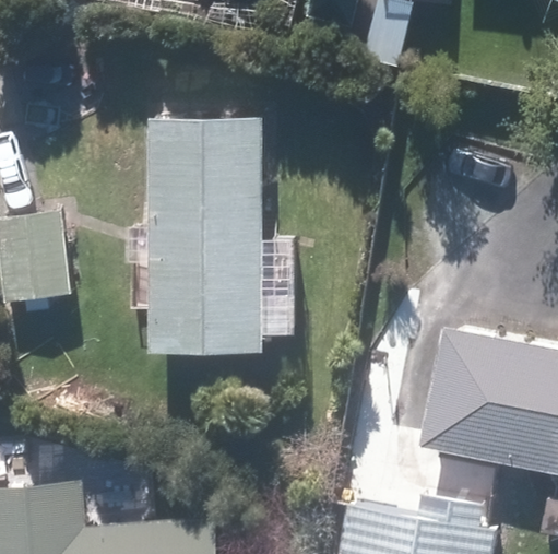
[(356,0),(313,0),(311,19),(353,26),(356,0)]
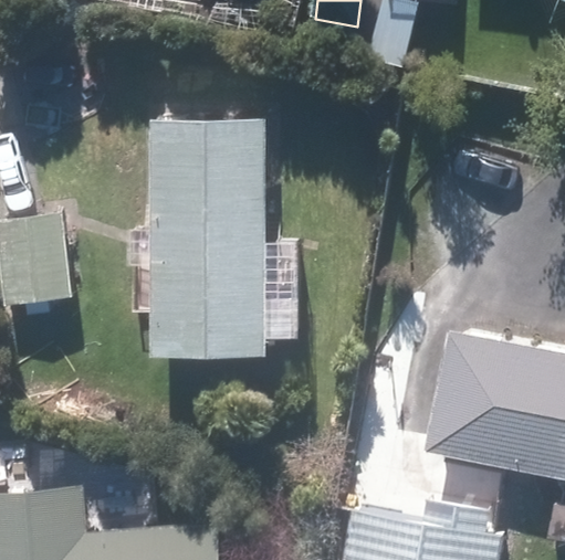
[(149,358),(264,357),(264,122),(148,120),(149,358)]
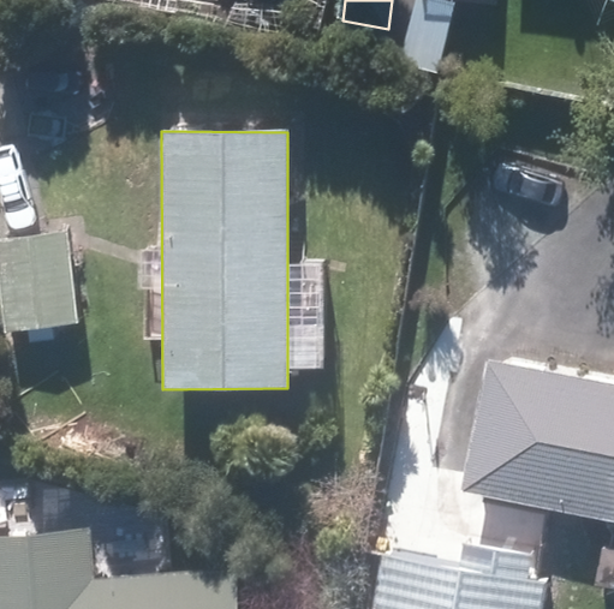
[(69,233),(0,240),(0,322),(1,332),(79,322),(69,233)]
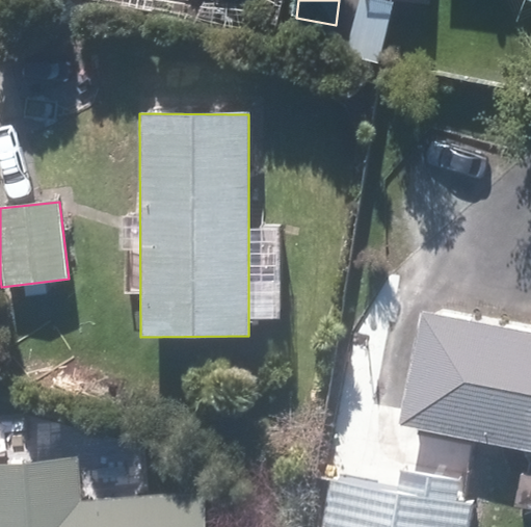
[(530,330),(417,308),(395,426),(530,451),(530,330)]
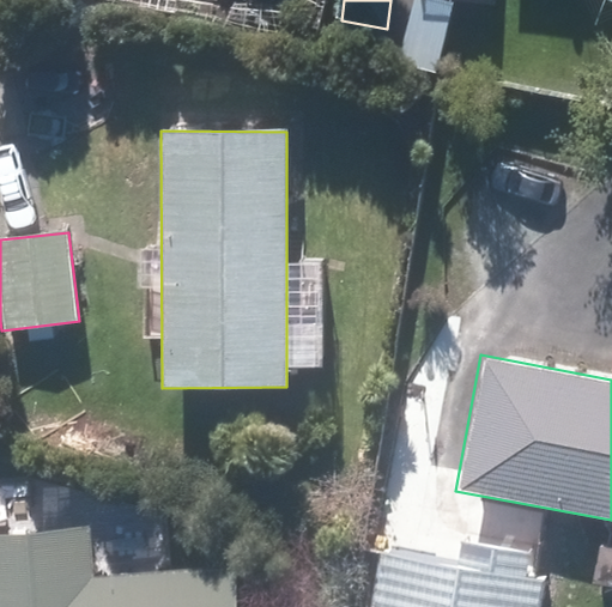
[(381,553),(371,606),(539,606),(544,580),(526,577),(537,515),(468,504),(458,566),(381,553)]
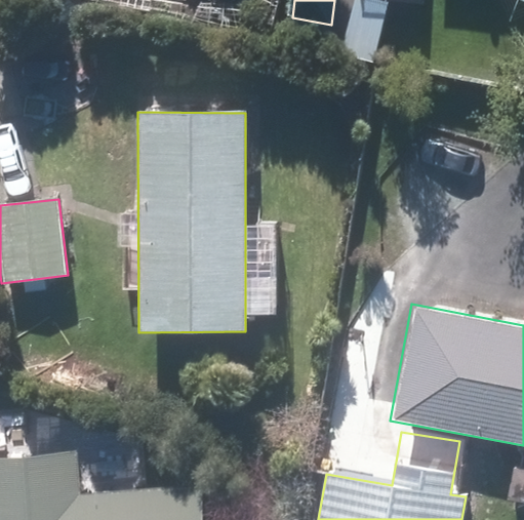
[(74,454),(0,458),(0,519),(202,519),(201,485),(76,493),(74,454)]
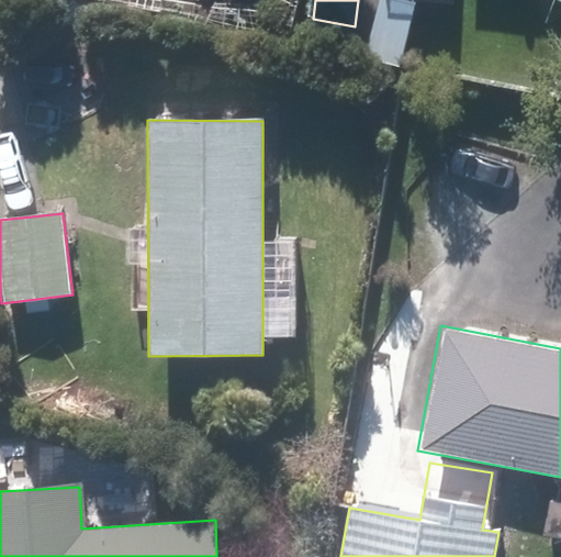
[(560,505),(550,503),(543,534),(560,537),(560,505)]
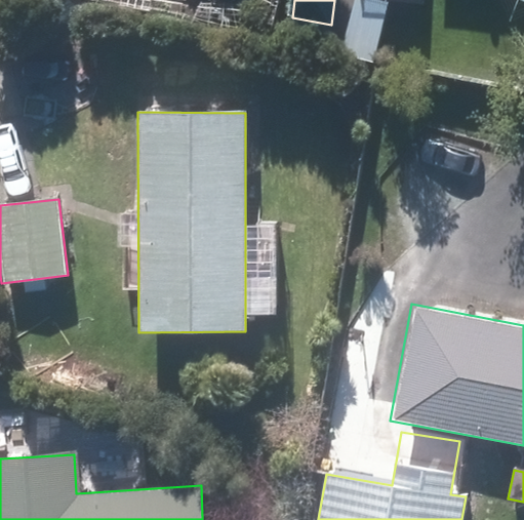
All buildings are outlined.
